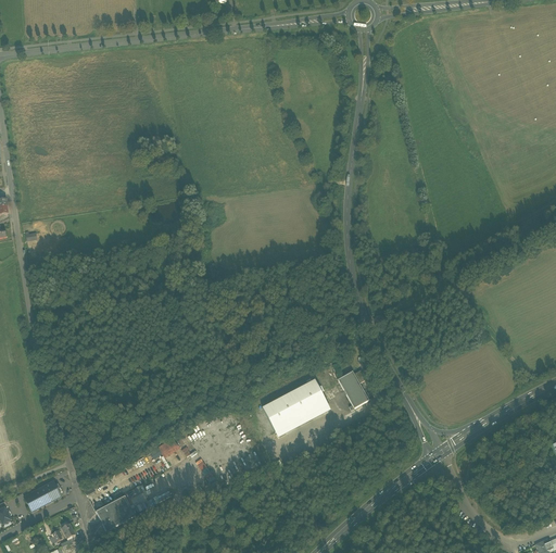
[(36,231),(25,233),(26,240),(37,238),(36,231)]
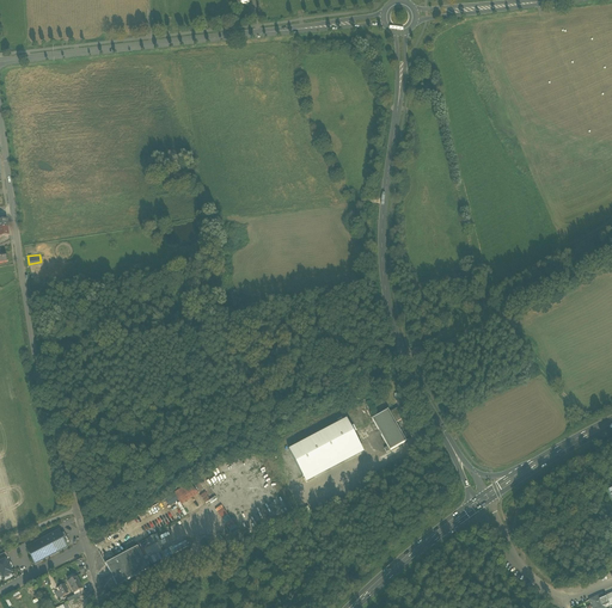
[(398,405),(390,410),(396,421),(402,417),(398,411),(401,410),(398,405)]
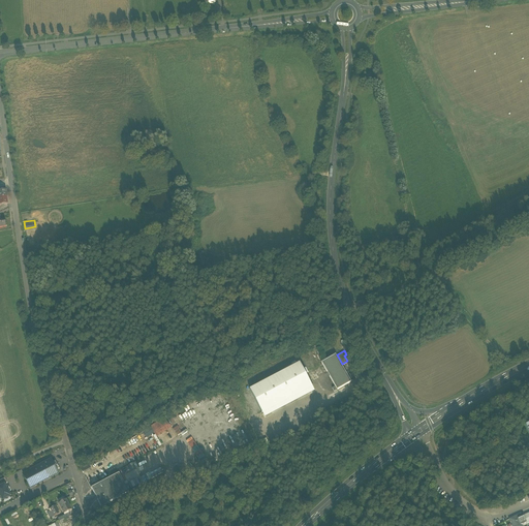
[(350,379),(342,364),(337,354),(335,352),(321,360),(337,388),(350,379)]
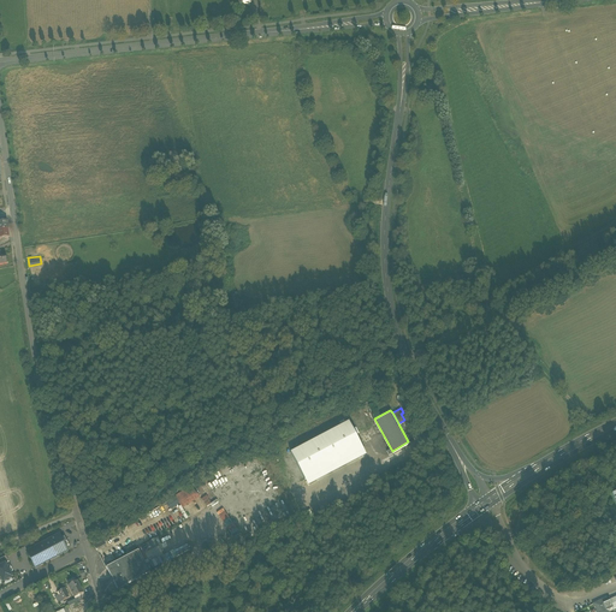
[(348,420),(290,450),(304,477),(363,446),(348,420)]
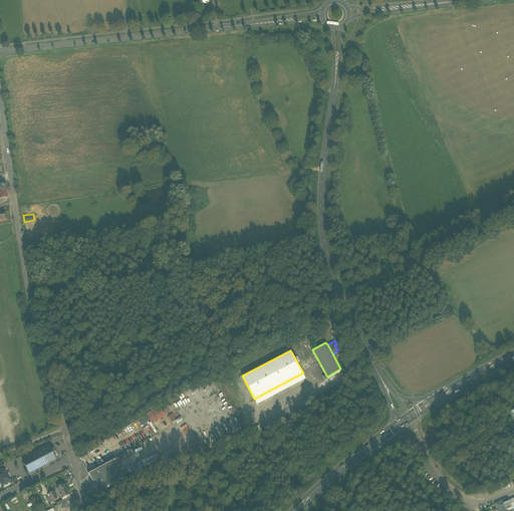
[(306,377),(303,372),(254,399),(257,404),(306,377)]
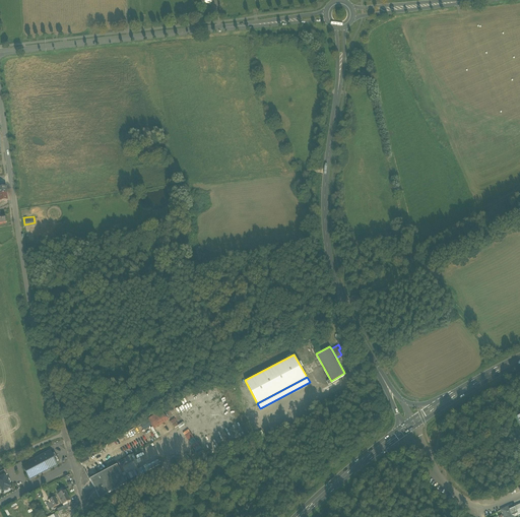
[(163,408),(147,417),(151,424),(153,428),(169,418),(163,408)]
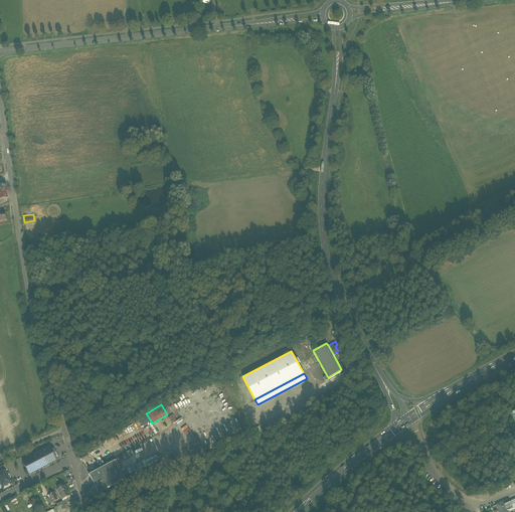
[(146,413),(139,418),(142,423),(150,419),(146,413)]
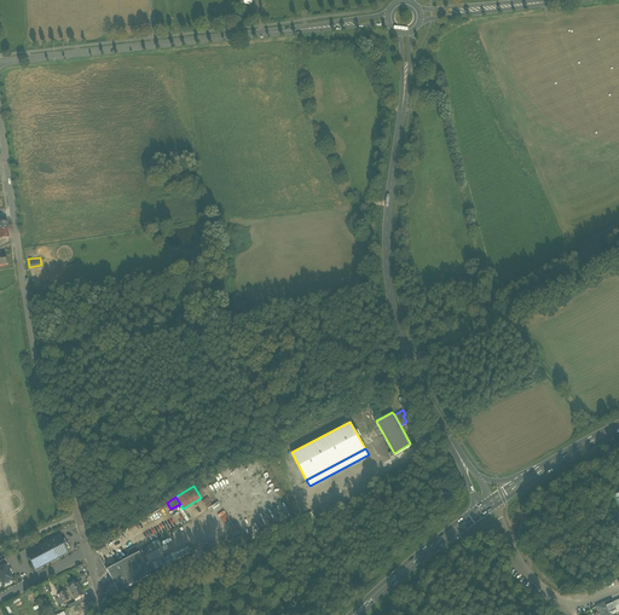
[(68,551),(67,547),(62,538),(59,534),(44,543),(27,551),(35,568),(68,551)]
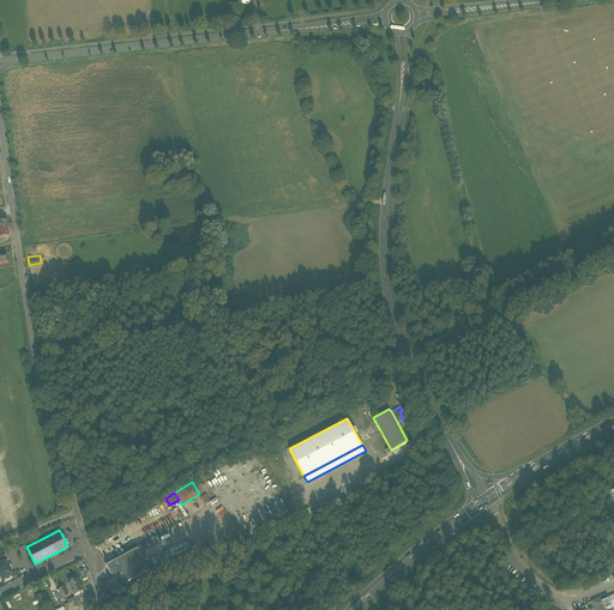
[(24,542),(26,547),(43,538),(41,533),(24,542)]
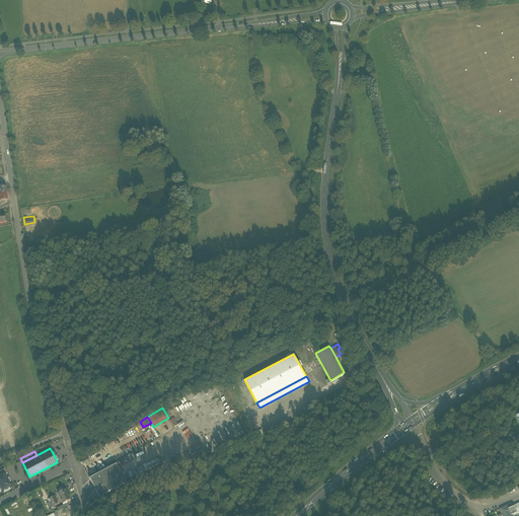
[(79,457),(81,461),(89,456),(86,452),(79,457)]
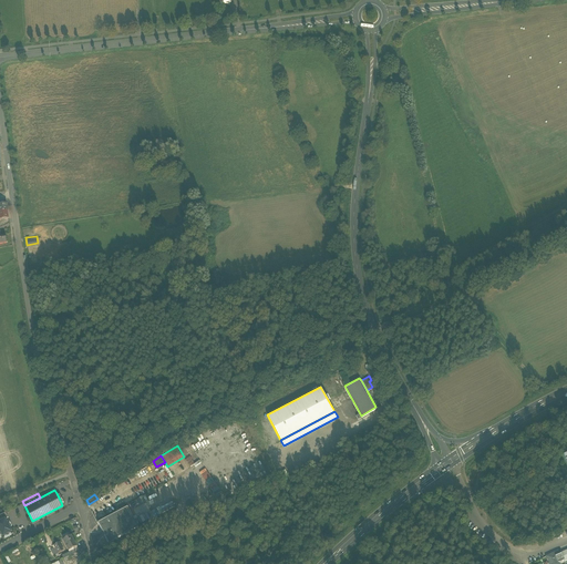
[(143,494),(136,498),(140,503),(145,500),(143,494)]
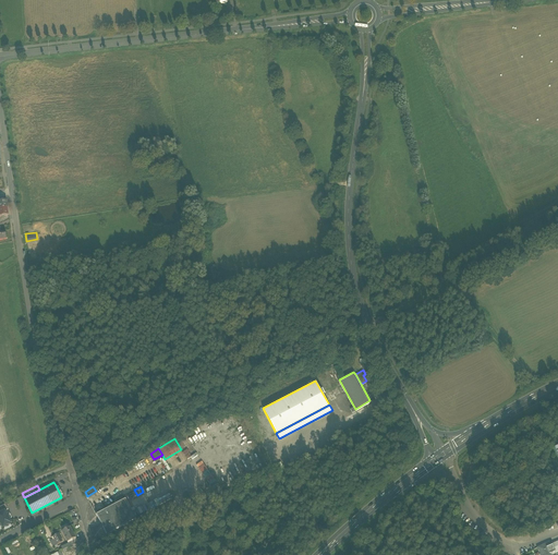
[(97,513),(107,532),(135,517),(125,497),(97,513)]
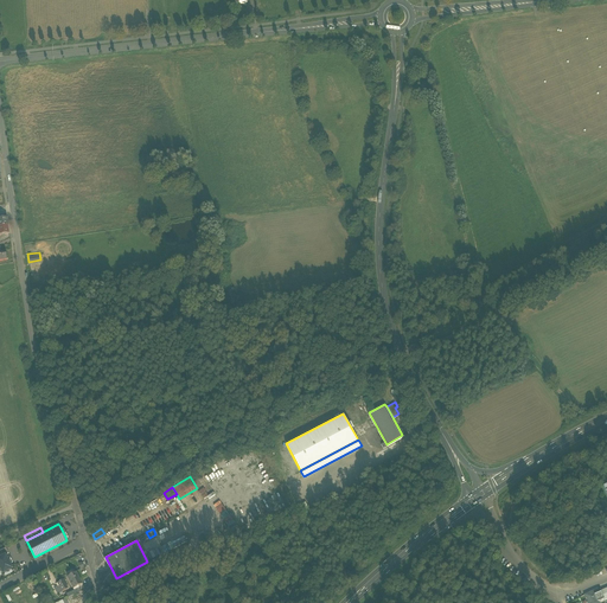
[(0,566),(2,572),(13,566),(6,552),(0,555),(0,566)]
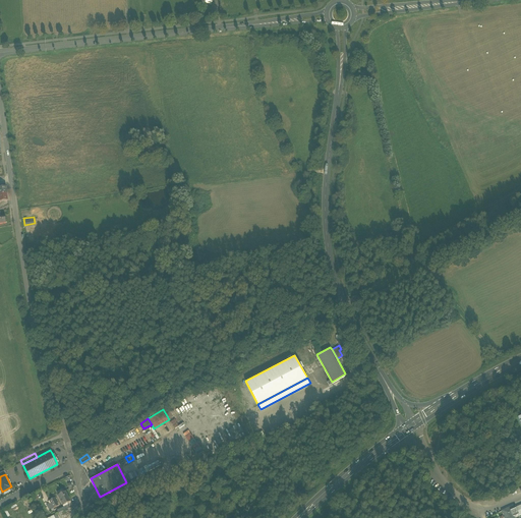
[(58,494),(63,504),(70,500),(65,490),(58,494)]
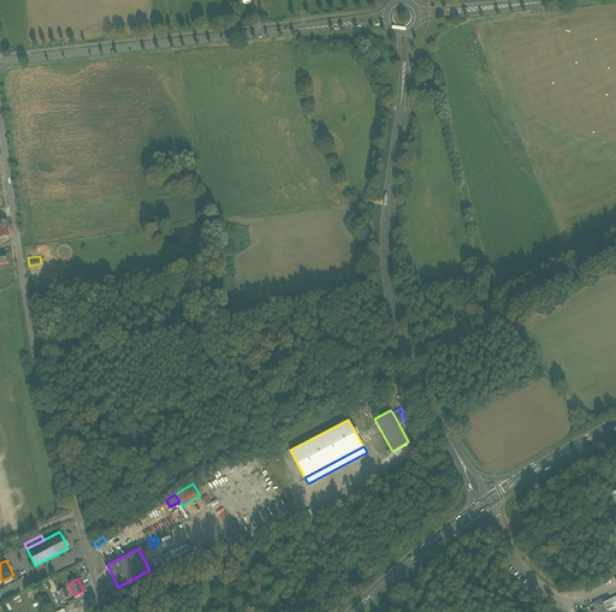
[(60,593),(63,598),(69,595),(64,586),(58,588),(60,593)]
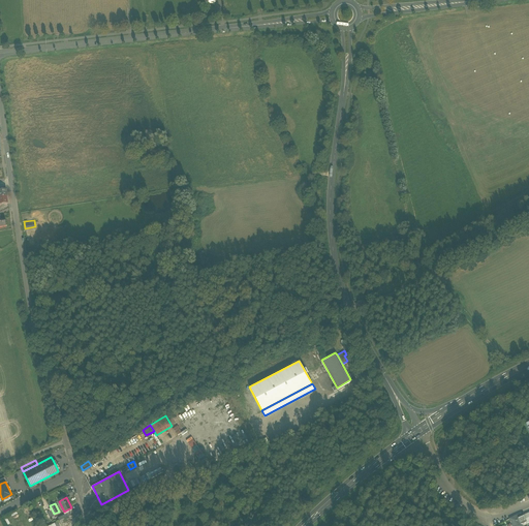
[(517,513),(522,523),(528,520),(528,511),(522,515),(521,512),(517,513)]
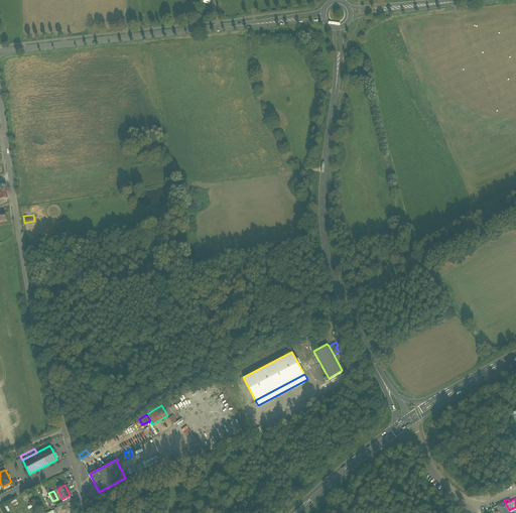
[(500,512),(501,512),(500,512),(509,512),(509,510),(504,500),(496,504),(498,507),(499,510),(500,512)]
